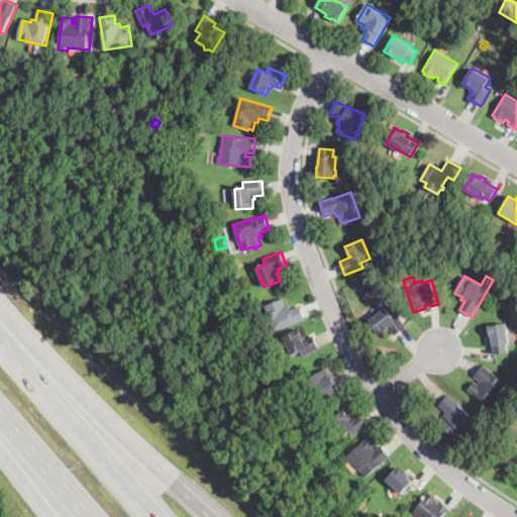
[(372,289),(364,294),(358,287),(366,281),(372,289)]
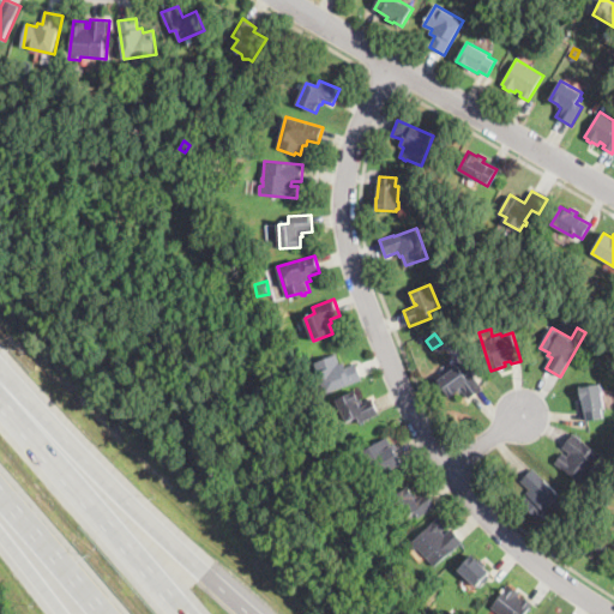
[(337,355),(339,363),(344,362),(345,367),(357,363),(363,379),(326,393),(315,362),(337,355)]
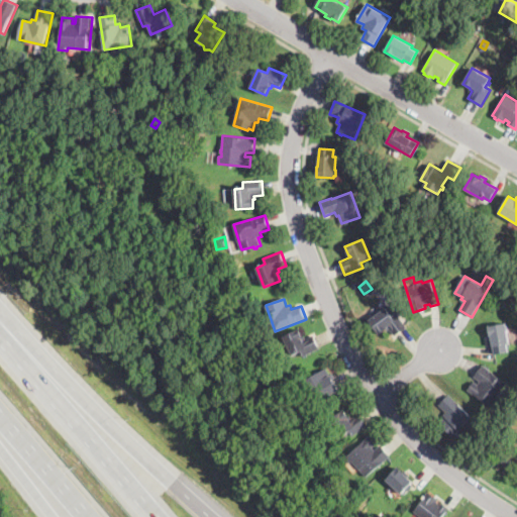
[(386,308),(391,315),(396,312),(407,327),(395,335),(390,329),(380,336),(369,320),(386,308)]
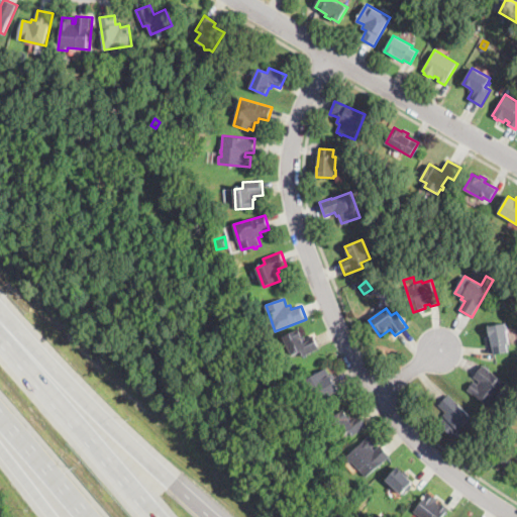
[(506,323),(509,343),(507,343),(509,351),(494,354),(491,336),(489,336),(487,326),(490,325),(490,326),(506,323)]
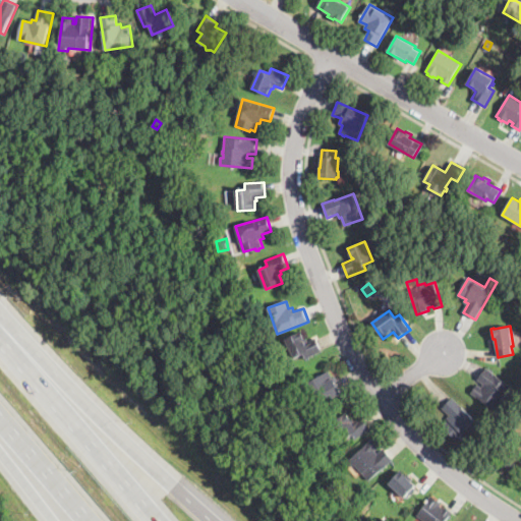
[(301,332),(305,340),(306,339),(308,342),(315,338),(323,351),(305,359),(302,354),(294,358),(285,339),(301,332)]
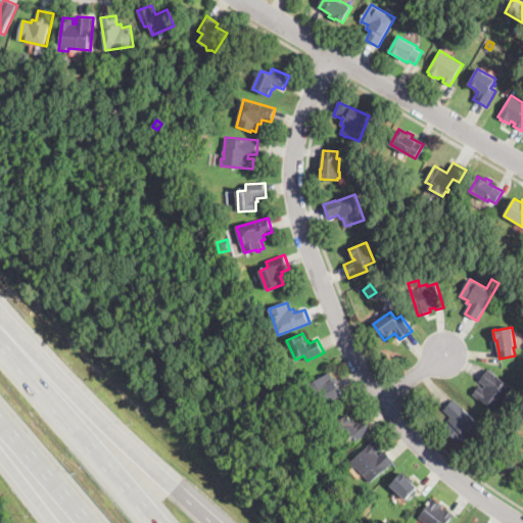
[(514,389),(502,405),(505,407),(500,414),(480,399),(480,400),(472,394),(479,385),(483,389),(486,386),(479,381),(488,369),(514,389)]
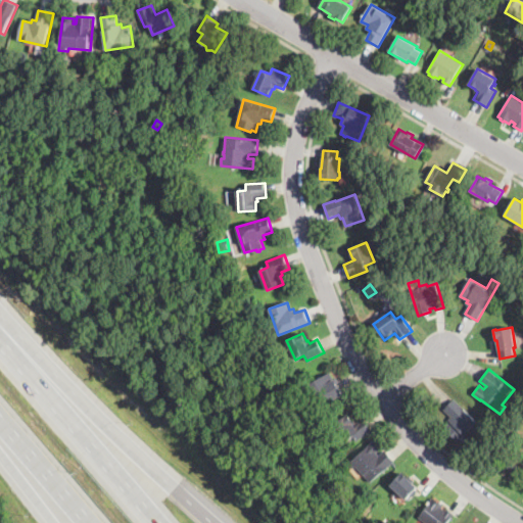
[(330,372),(334,378),(336,377),(338,381),(335,383),(342,394),(324,406),(311,384),(330,372)]
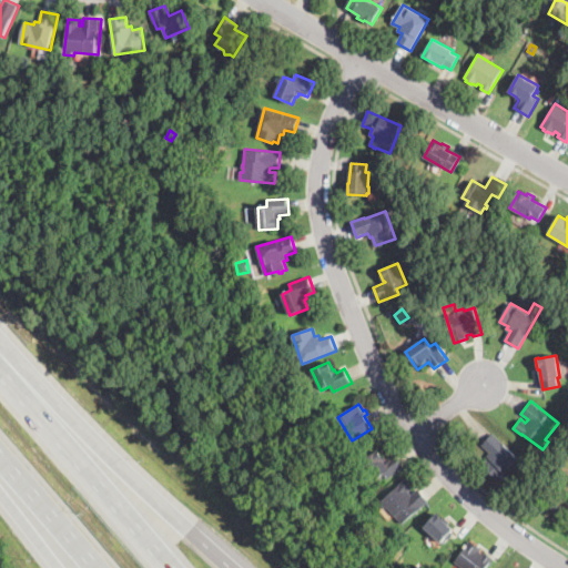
[(497,480),(483,466),(489,458),(487,456),(489,453),(482,445),(493,434),(504,444),(503,444),(518,459),(497,480)]
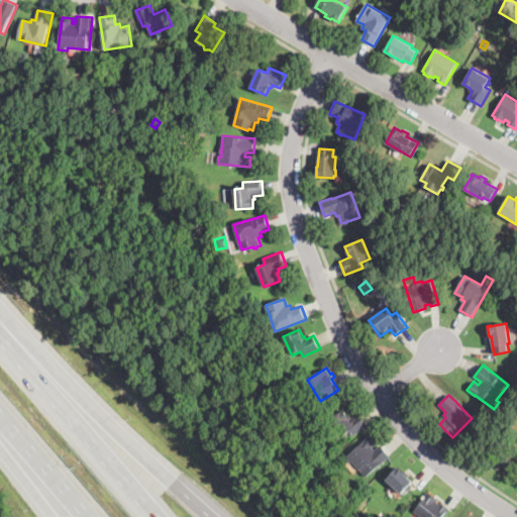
[(343,410),(349,417),(350,416),(352,418),(358,413),(368,425),(353,436),(349,431),(342,437),(329,420),(343,410)]
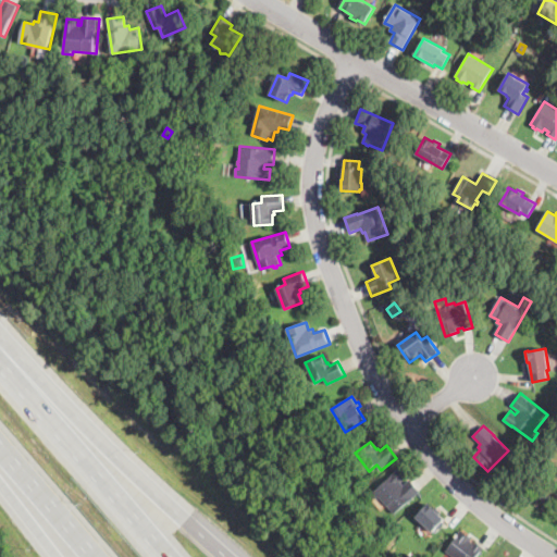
[(404,485),(410,480),(420,491),(394,515),(380,497),(378,499),(372,493),(393,474),(397,470),(405,478),(400,482),(404,485)]
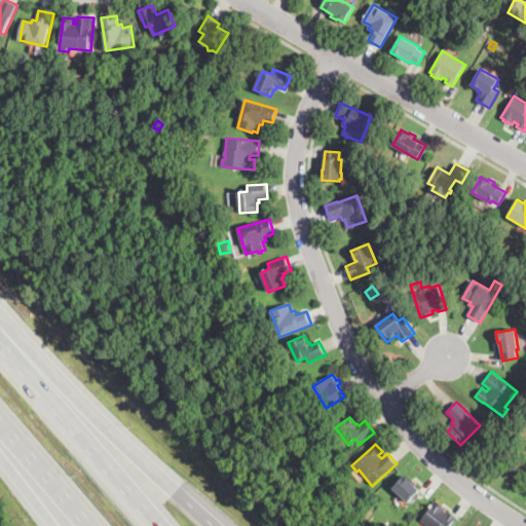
[(520,467),(516,474),(510,470),(514,463),(520,467)]
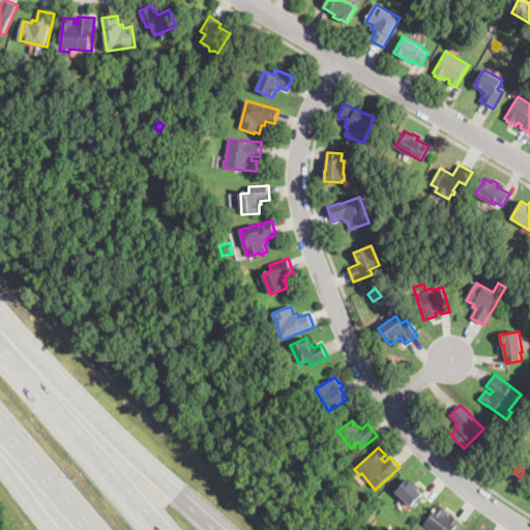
[(408,478),(414,483),(415,482),(420,488),(418,490),(422,494),(421,496),(423,498),(419,503),(416,501),(411,506),(395,492),(407,479),(408,478)]
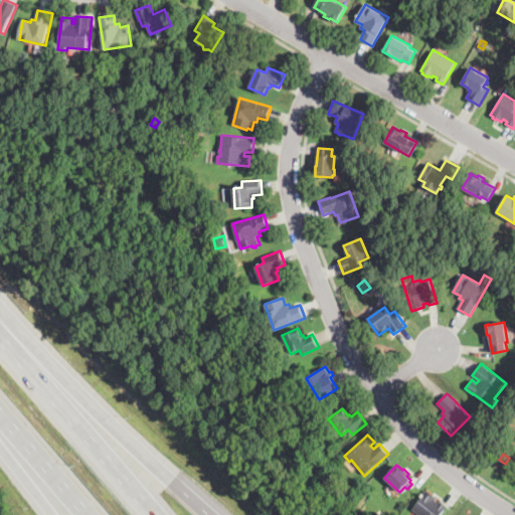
[(435,500),(439,503),(440,501),(447,506),(439,514),(417,514),(411,510),(424,493),(425,491),(436,498),(435,500)]
